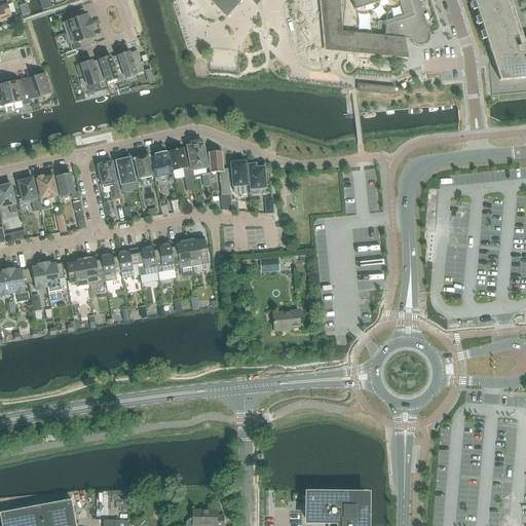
[(347,53),(397,59),(401,59),(402,59),(403,59),(403,58),(405,57),(406,55),(406,53),(406,51),(405,50),(404,49),(402,48),(403,39),(411,39),(411,40),(412,42),(413,43),(415,44),(416,45),(418,45),(419,46),(421,46),(423,45),(425,44),(426,43),(427,42),(428,40),(429,39),(429,37),(429,35),(429,33),(418,0),(209,0),(213,4),(219,11),(226,19),(241,0),(255,0),(260,4),(262,0),(318,0),(325,51),(347,53)]
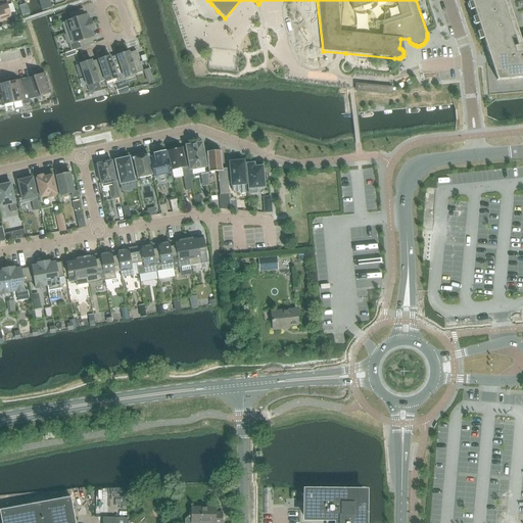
[(522,48),(522,44),(521,44),(507,0),(471,0),(497,81),(522,78),(522,48)]
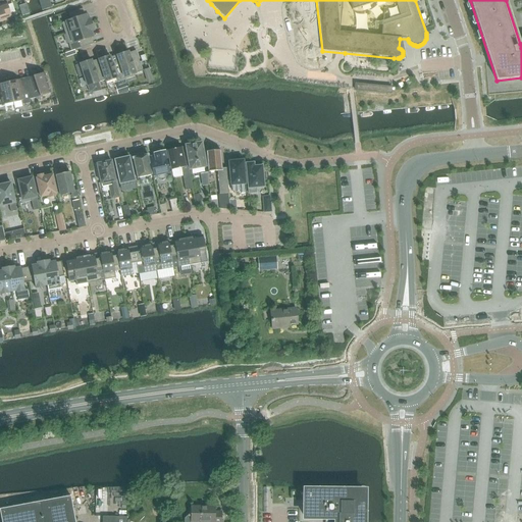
[(0,19),(11,16),(6,2),(1,4),(0,2),(0,19)]
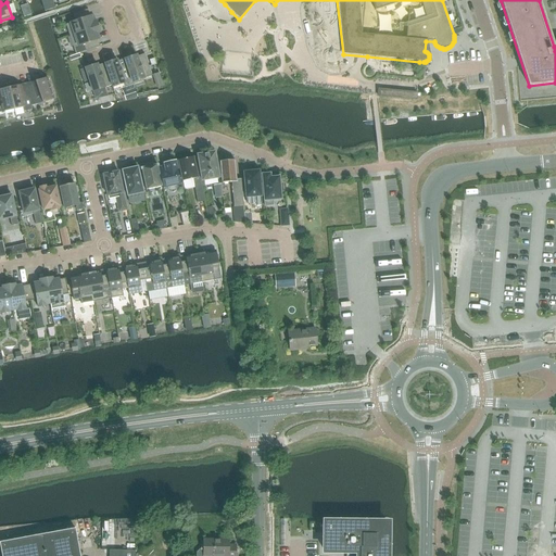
[(70,36),(98,27),(96,21),(93,22),(91,16),(89,16),(87,10),(74,14),(76,22),(65,25),(70,36)]
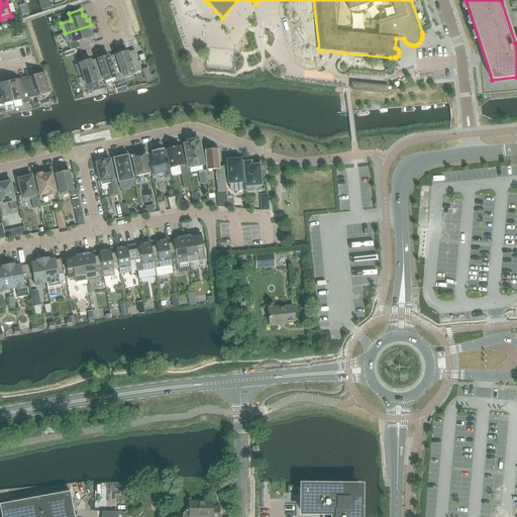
[(91,25),(65,33),(71,50),(74,49),(93,43),(91,37),(92,36),(90,31),(93,31),(91,25)]
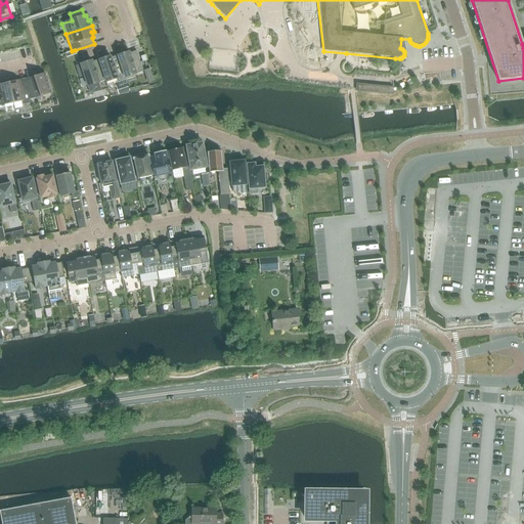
[(117,55),(125,78),(143,72),(136,51),(129,53),(129,52),(124,54),(123,51),(117,53),(117,55)]
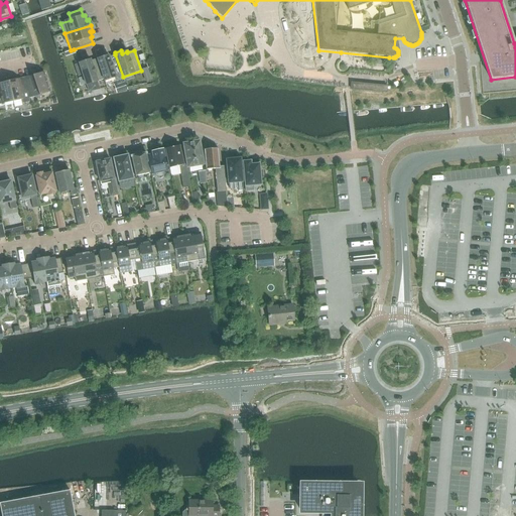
[(124,79),(123,77),(115,54),(109,57),(108,55),(103,57),(103,55),(96,57),(97,58),(104,80),(104,82),(115,78),(116,82),(124,79)]
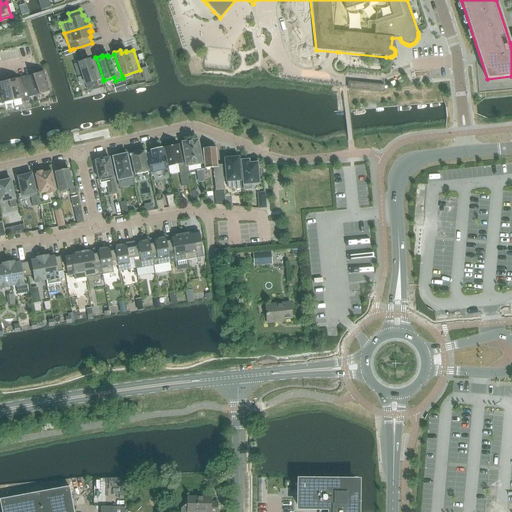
[(85,85),(103,79),(96,58),(90,61),(89,59),(84,61),(83,59),(77,61),(85,85)]
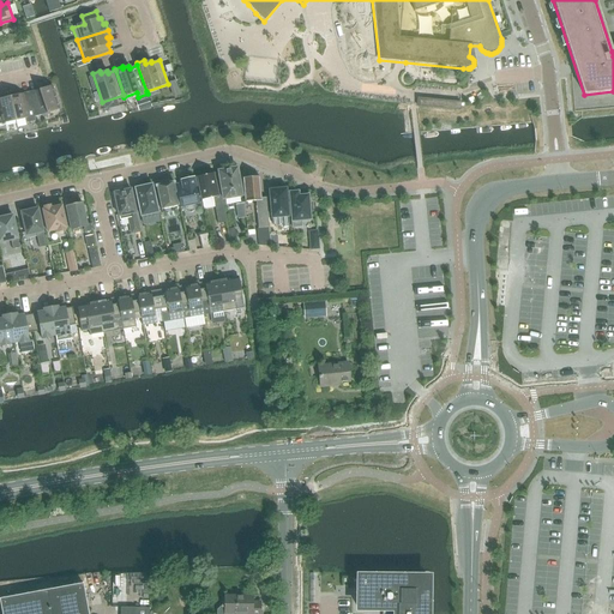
[(30,95),(32,110),(35,116),(43,115),(60,109),(52,86),(49,86),(48,85),(41,88),(41,90),(36,91),(37,94),(30,95)]
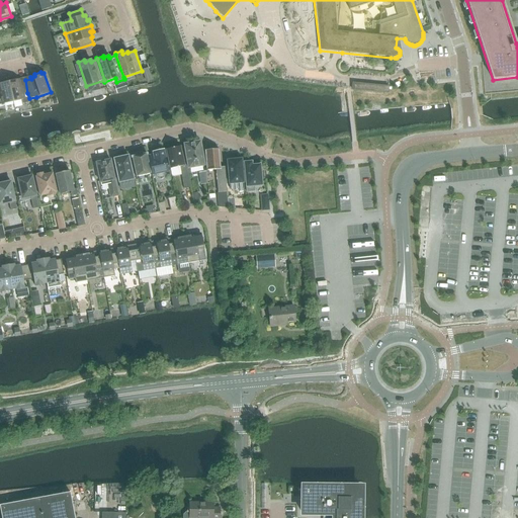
[(27,93),(25,80),(20,81),(19,79),(14,81),(13,79),(8,80),(13,102),(24,100),(22,94),(27,93)]
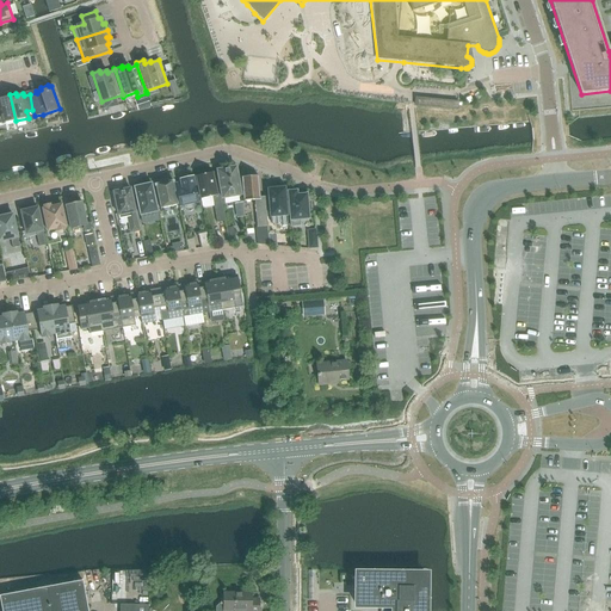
[(0,123),(16,121),(10,94),(2,96),(4,98),(0,98),(0,123)]
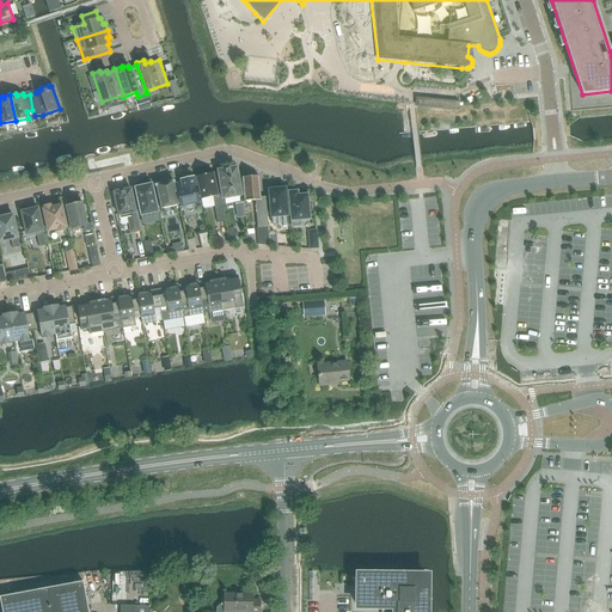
[(148,97),(138,101),(140,108),(141,110),(151,106),(151,105),(148,97)]
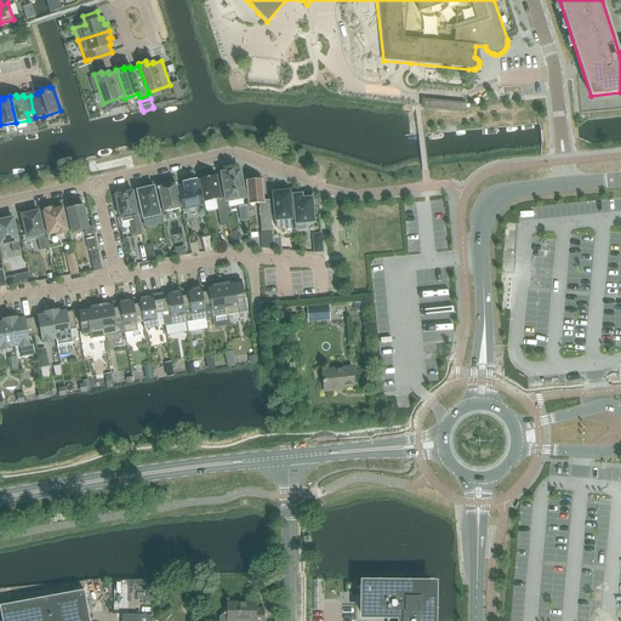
[(226,203),(245,199),(240,170),(220,174),(226,203)]
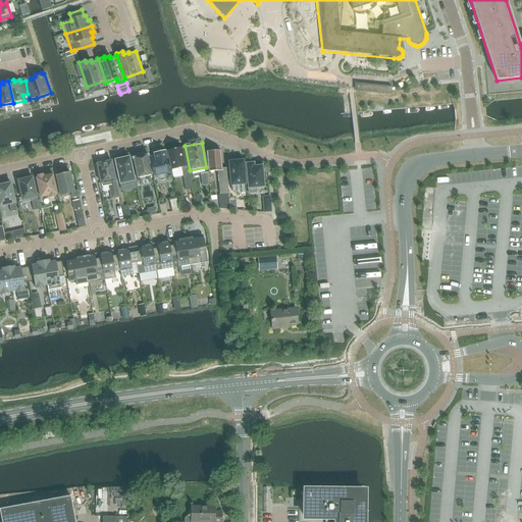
[(179,148),(178,146),(172,147),(173,150),(167,151),(171,170),(180,168),(186,191),(193,190),(188,166),(186,167),(181,148),(179,148)]
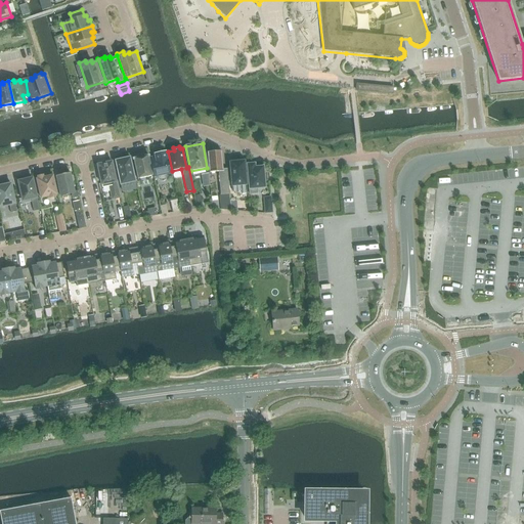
[(223,169),(221,150),(207,153),(209,173),(218,172),(220,194),(221,210),(230,210),(229,194),(227,169),(223,169)]
